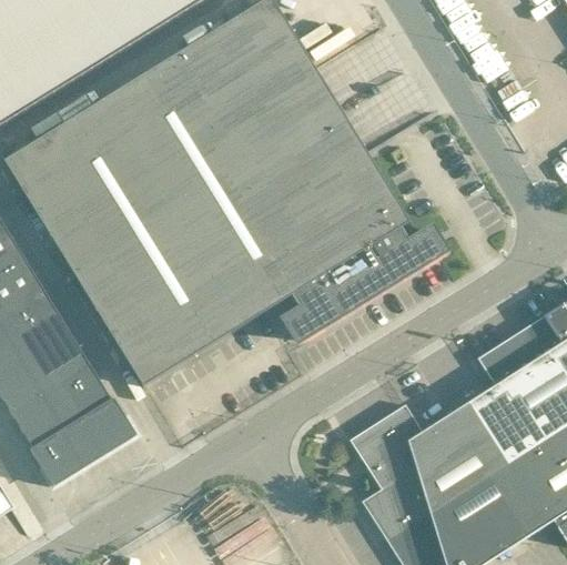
[(0,124),(202,0),(0,0),(0,124)]
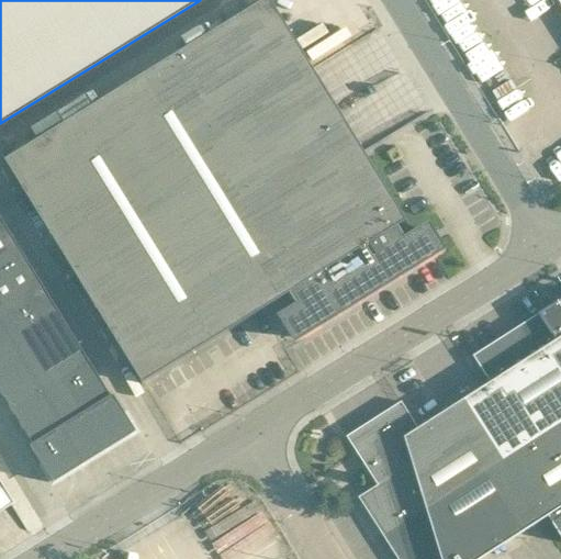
[(367,157),(305,58),(269,0),(260,0),(3,158),(141,382),(288,291),(294,302),(287,306),(304,335),(435,255),(417,226),(403,235),(396,224),(405,220),(367,157)]
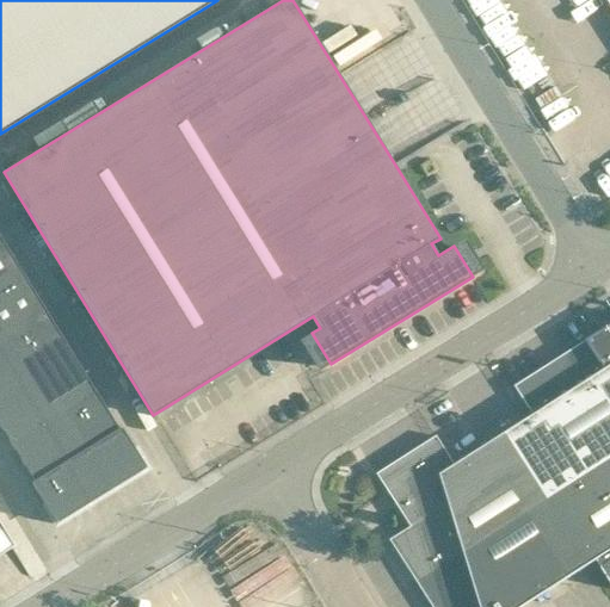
[(456,163),(486,147),(472,122),(426,147),(437,167),(419,177),(431,199),(453,187),(447,177),(460,169),(456,163)]
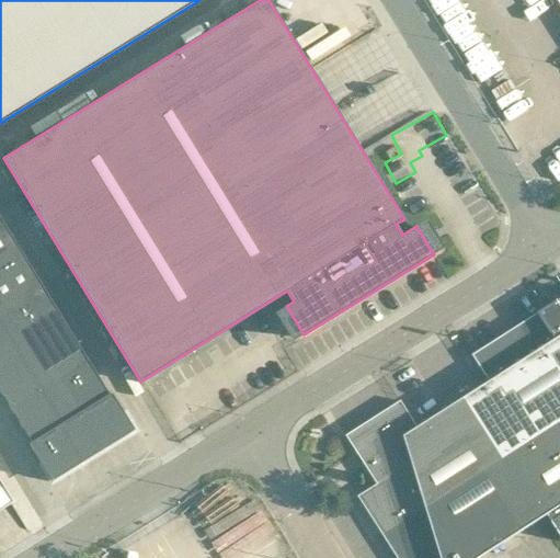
[(110,393),(0,217),(0,389),(32,441),(30,443),(53,480),(136,429),(113,391),(110,393)]
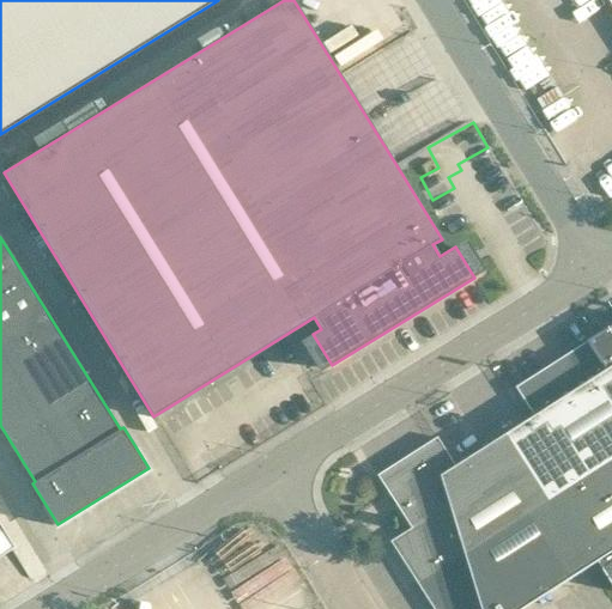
[(611,318),(598,329),(599,332),(589,338),(515,385),(533,414),(506,432),(547,498),(611,456),(611,318)]
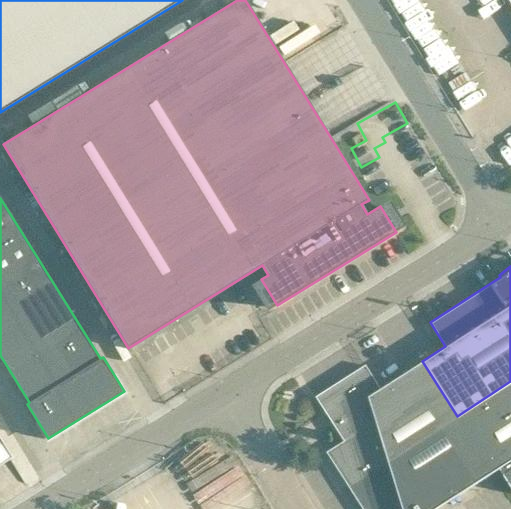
[(422,361),(380,388),(365,363),(315,395),(343,439),(325,450),(348,486),(439,428),(457,416),(422,361)]
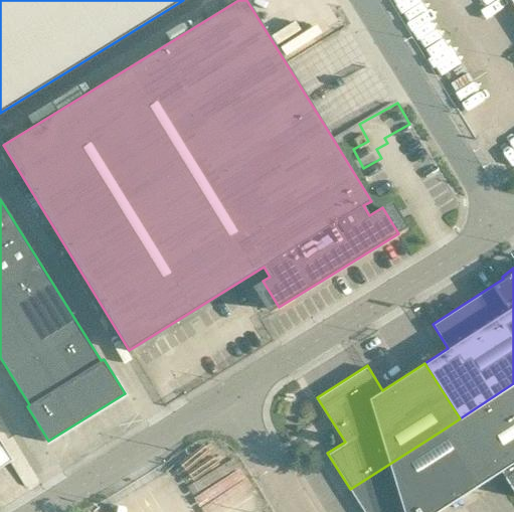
[(513,383),(460,418),(442,431),(477,486),(501,471),(513,491),(513,383)]
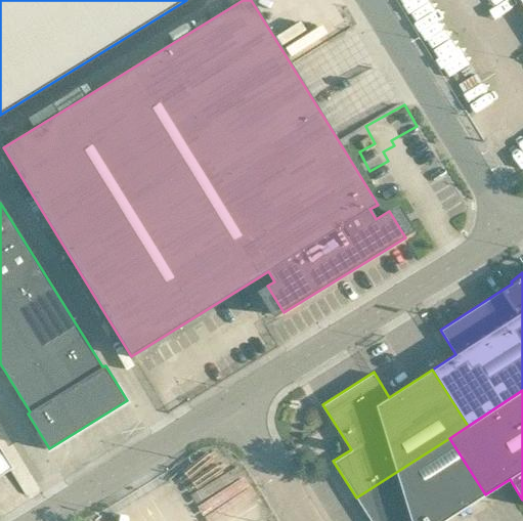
[(443,520),(485,494),(449,438),(356,497),(371,520),(443,520)]
